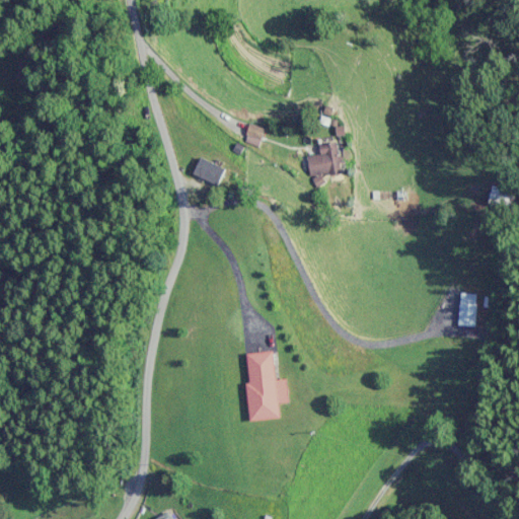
[(249,135),(263,139),(267,130),(252,125),(249,135)]
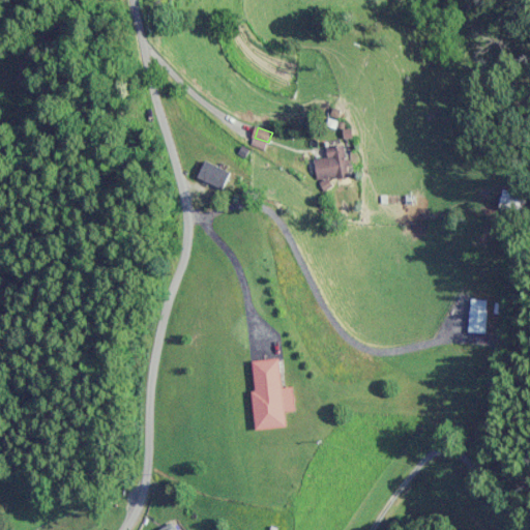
[(318,180),(348,177),(346,146),(328,147),(328,158),(316,159),(318,180)]
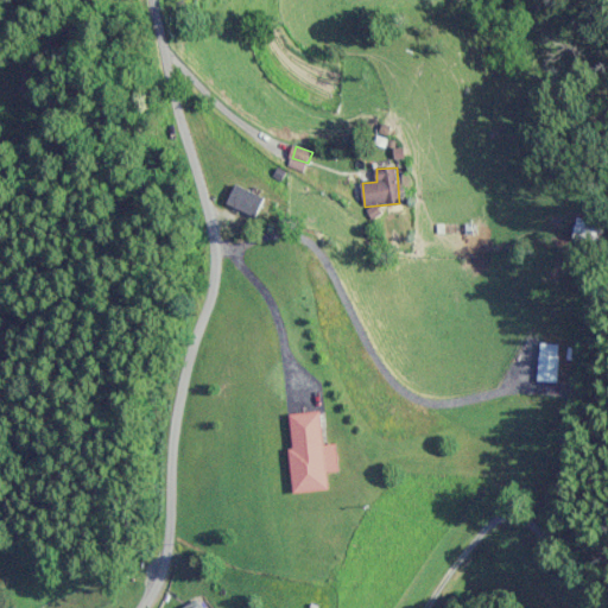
[(257,217),(266,198),(239,184),(229,203),(257,217)]
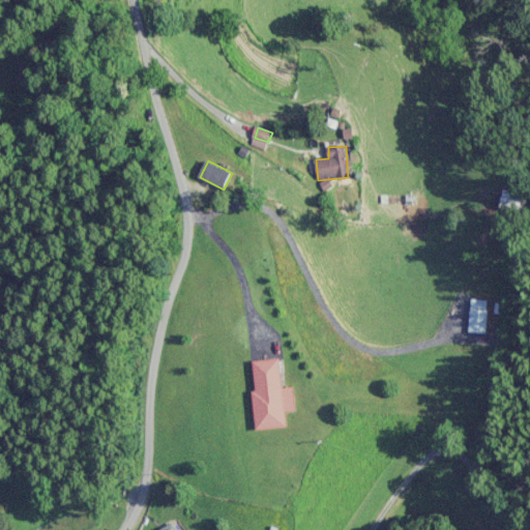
[(489,334),(489,300),(471,300),(471,334),(489,334)]
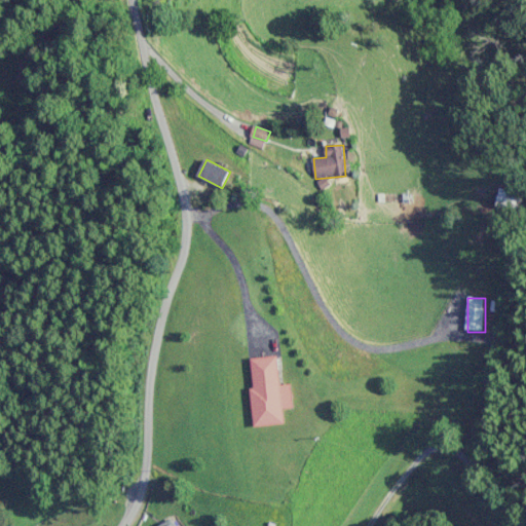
[(256,427),(286,425),(285,409),(295,408),(293,385),(282,386),(278,357),(251,360),(256,427)]
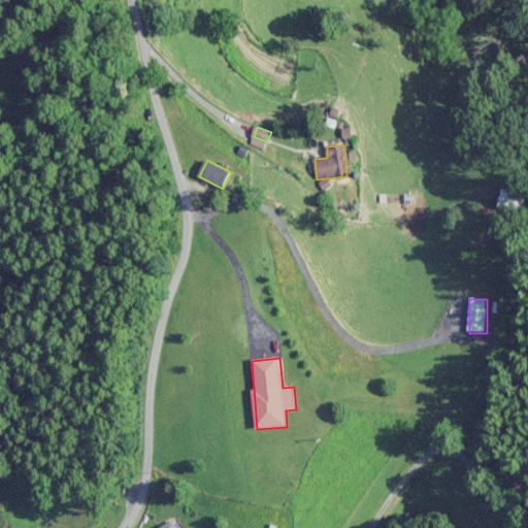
All buildings are outlined.
